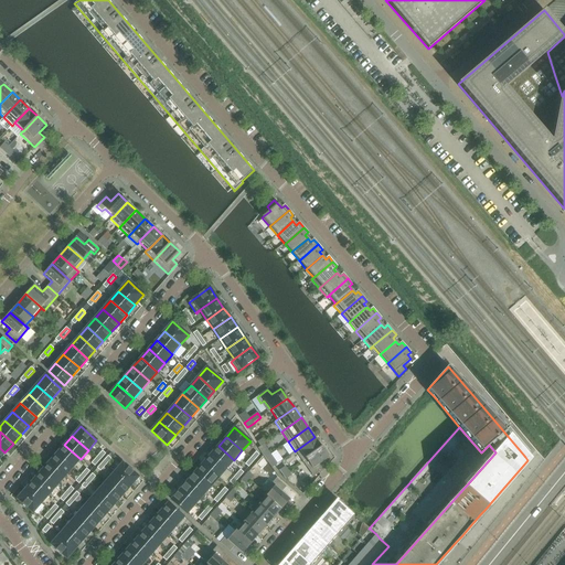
[(301,460),(322,447),(315,437),(295,451),(301,460)]
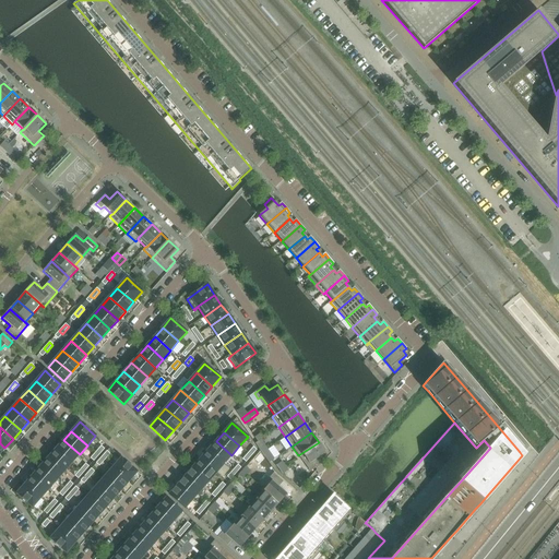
[(80,454),(63,440),(56,449),(72,463),(80,454)]
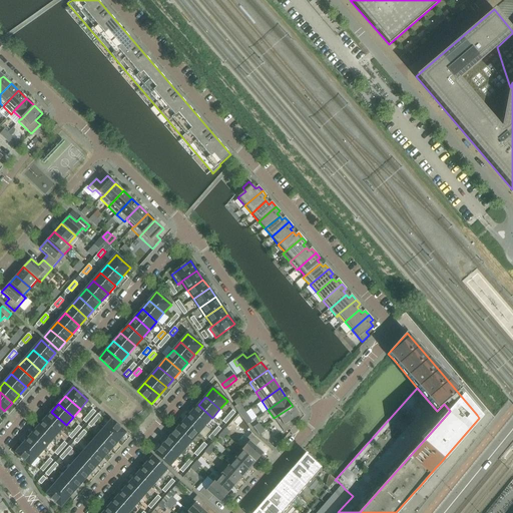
[(245,412),(239,404),(236,406),(234,407),(240,416),(245,412)]
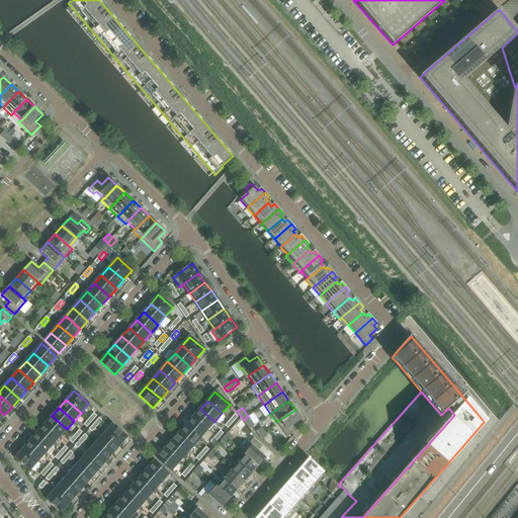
[(214,422),(200,409),(193,417),(207,430),(214,422)]
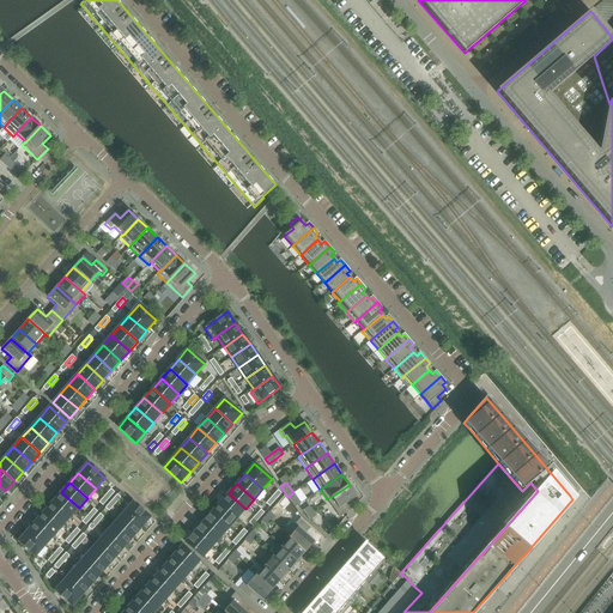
[(347,503),(357,496),(350,485),(327,499),(340,517),(352,509),(347,503)]
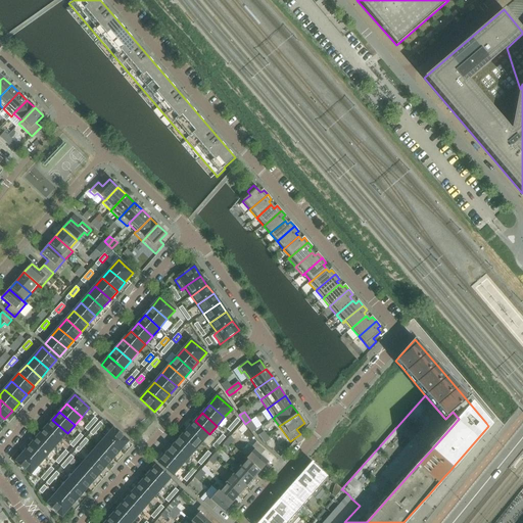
[(93,426),(97,421),(98,420),(94,418),(90,423),(93,426)]
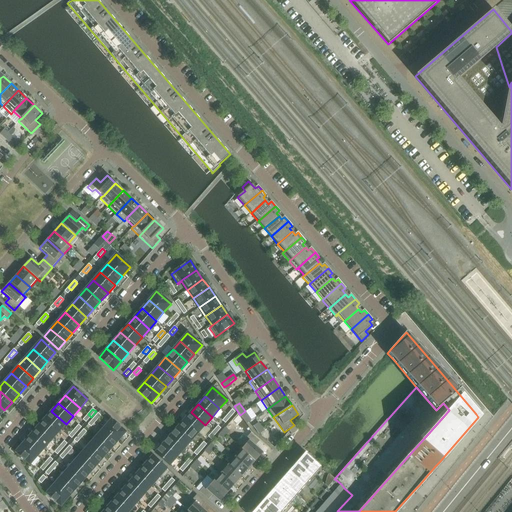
[(230,418),(235,412),(232,410),(227,415),(230,418)]
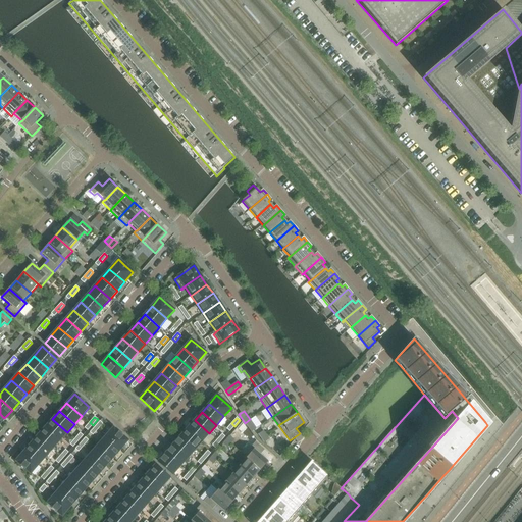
[(67,432),(52,419),(45,427),(60,440),(67,432)]
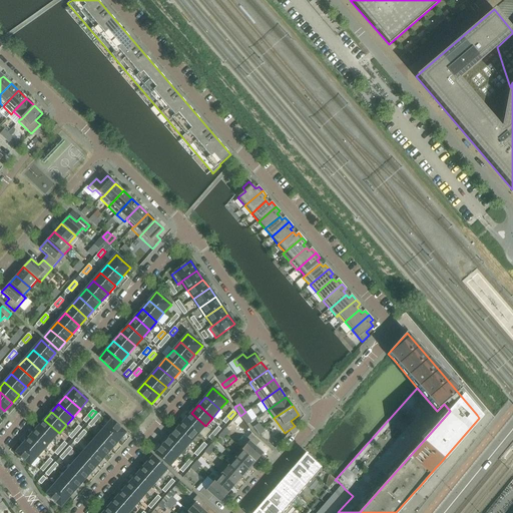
[(251,422),(245,412),(240,416),(247,425),(251,422)]
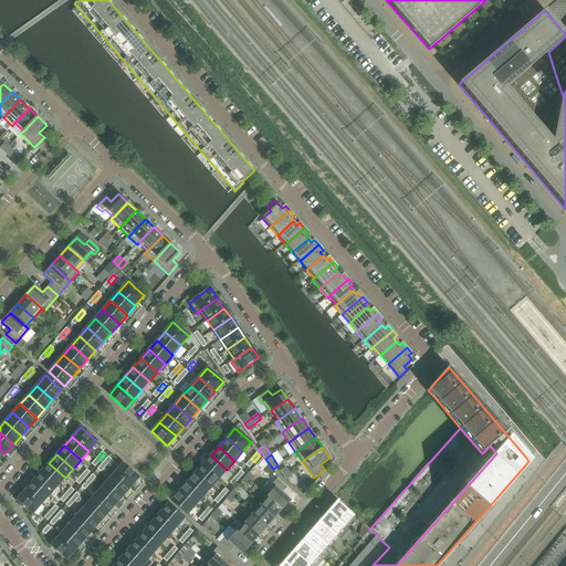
[(227,470),(211,456),(202,464),(219,479),(227,470)]
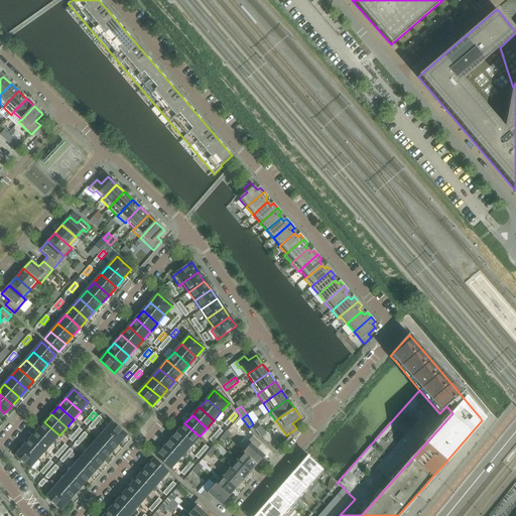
[(97,424),(102,419),(99,416),(94,422),(97,424)]
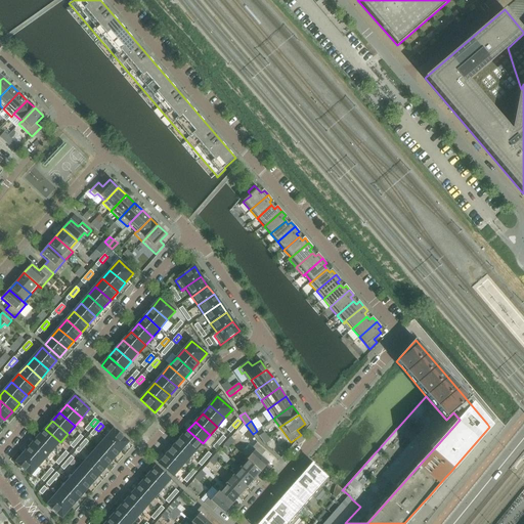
[(60,442),(45,429),(38,437),(52,450),(60,442)]
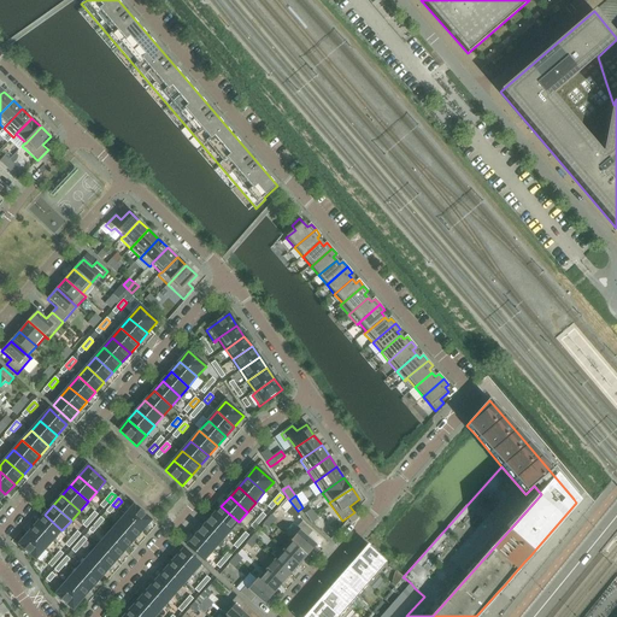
[(151,521),(134,506),(124,516),(142,532),(151,521)]
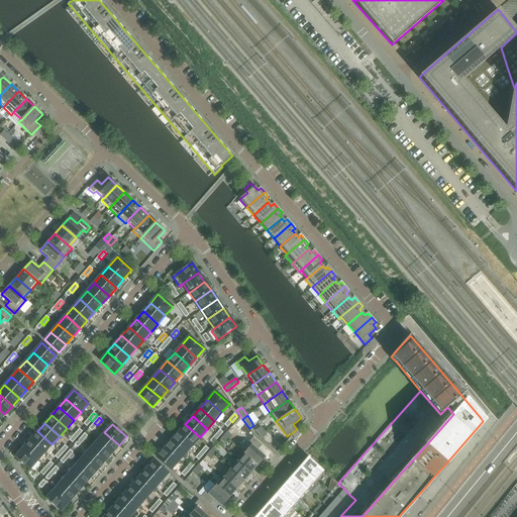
[(200,437),(185,424),(178,432),(193,445),(200,437)]
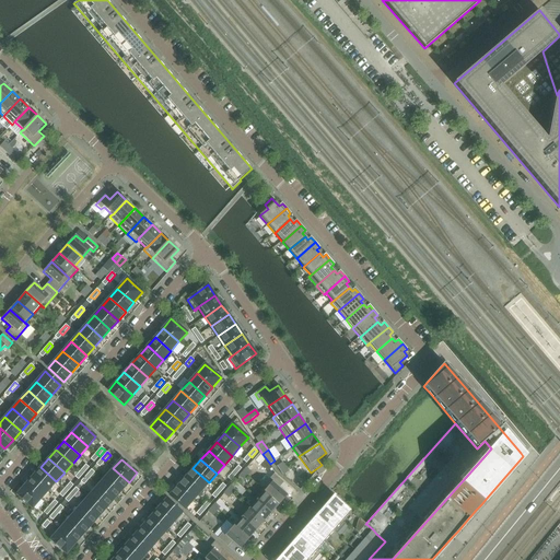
[(83,474),(89,468),(89,467),(85,465),(80,470),(83,474)]
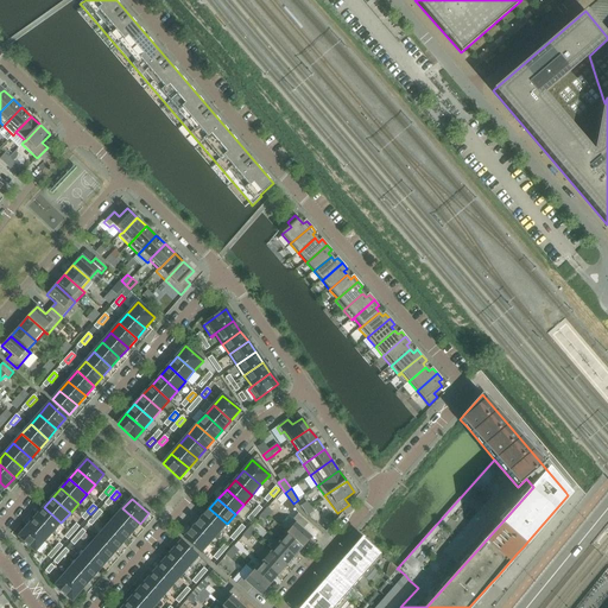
[(257,515),(263,510),(259,506),(253,512),(257,515)]
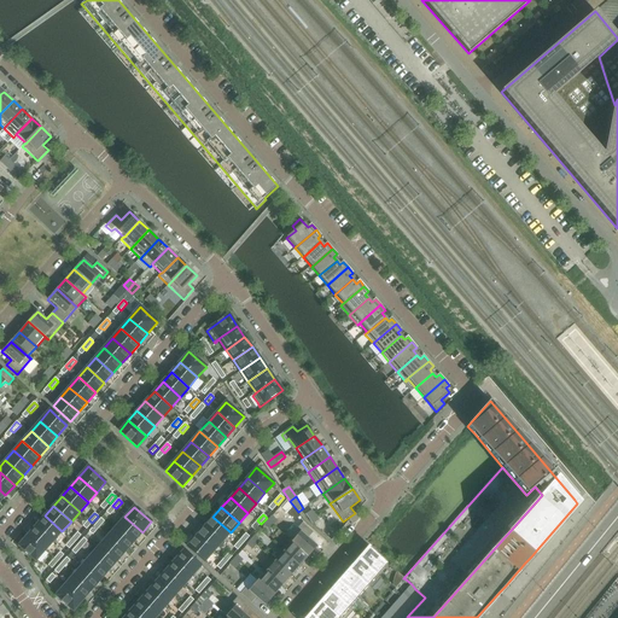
[(62,531),(45,516),(36,525),(53,541),(62,531)]
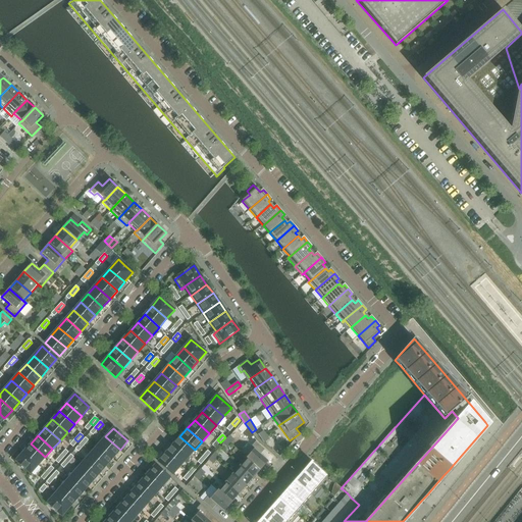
[(120,450),(105,436),(98,445),(113,458),(120,450)]
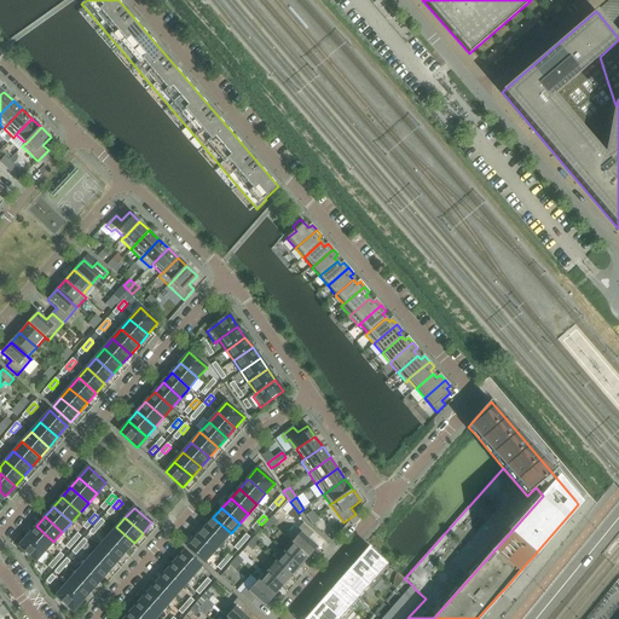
[(231,533),(213,518),(204,527),(223,543),(231,533)]
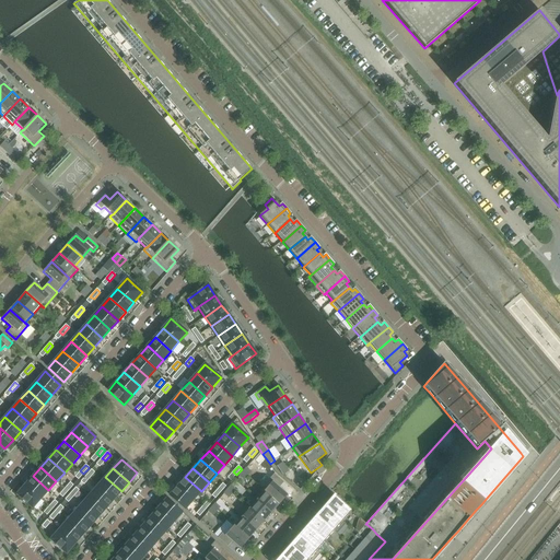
[(288,494),(279,488),(283,482),(273,474),(269,479),(272,482),(264,491),(279,504),(288,494)]
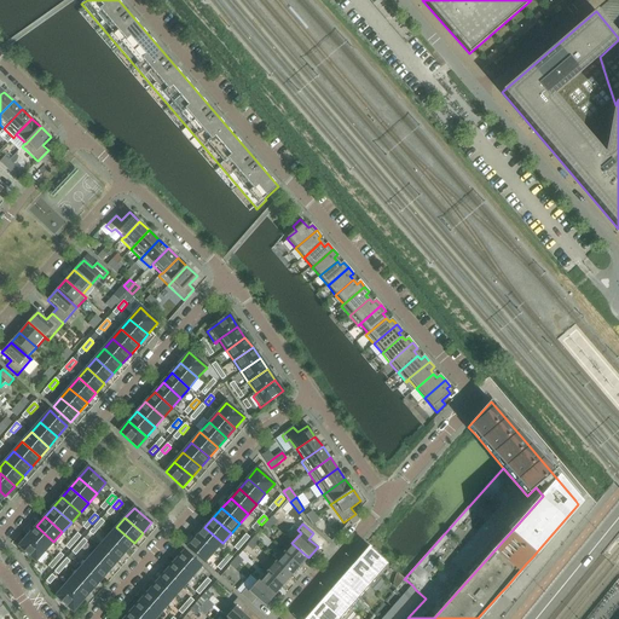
[(53,542),(36,526),(28,537),(45,551),(53,542)]
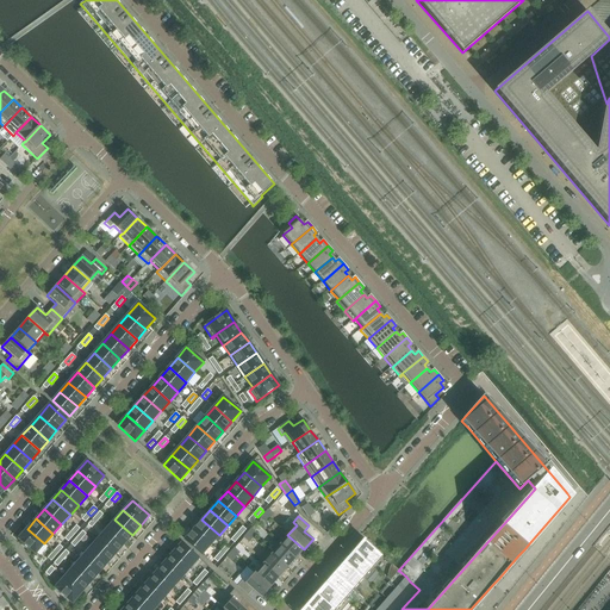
[(132,535),(114,520),(106,529),(124,545),(132,535)]
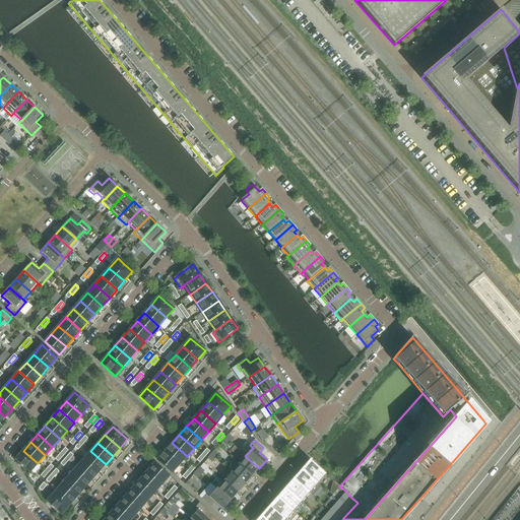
[(187,456),(172,443),(165,452),(180,464),(187,456)]
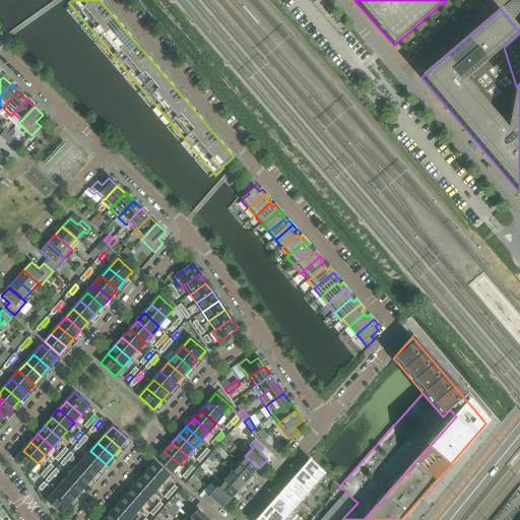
[(204,457),(209,452),(206,449),(201,455),(204,457)]
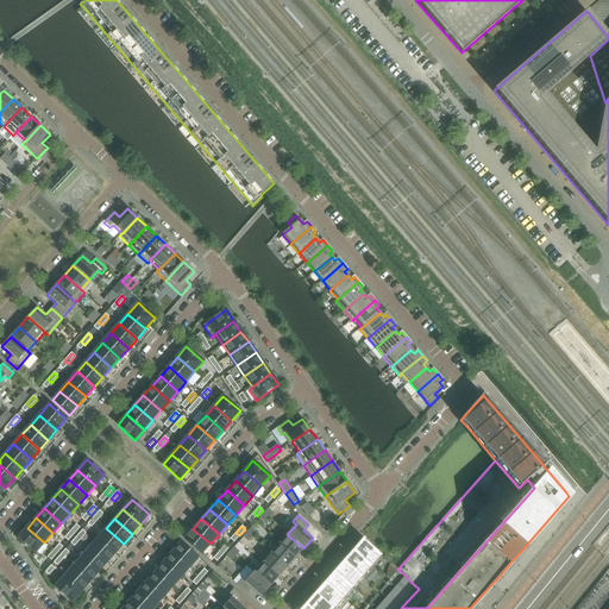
[(44,542),(27,528),(18,538),(36,553),(44,542)]
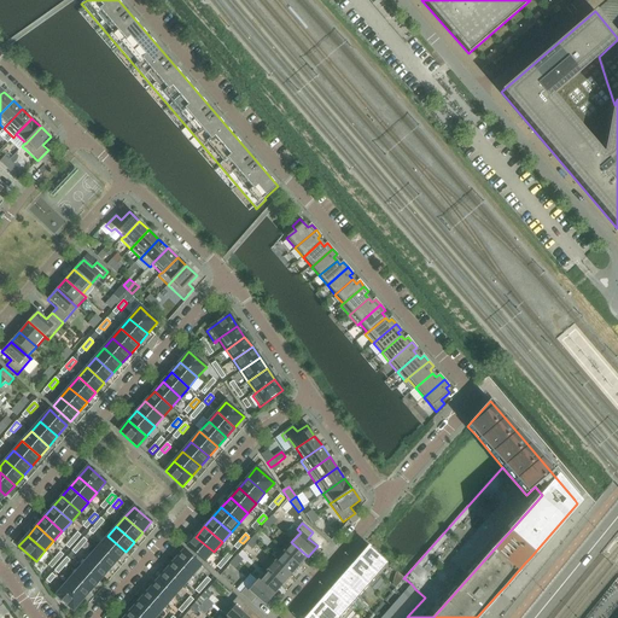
[(126,552),(108,536),(99,547),(116,561),(126,552)]
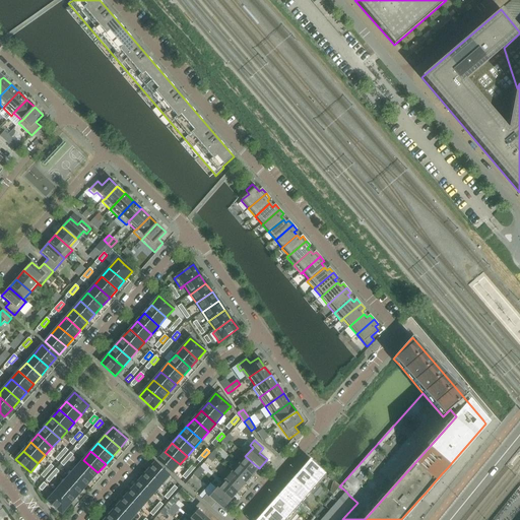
[(180,464),(165,452),(157,460),(172,473),(180,464)]
